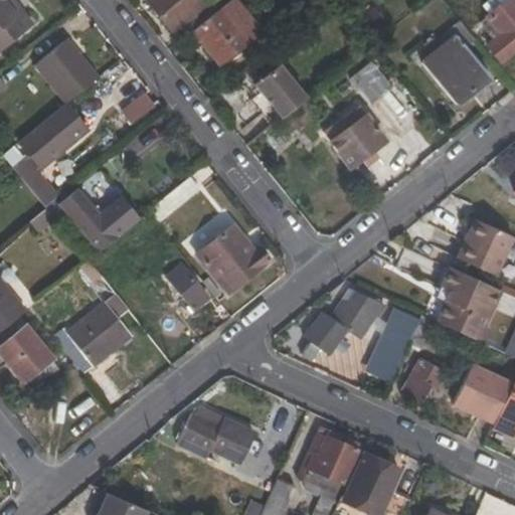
[(13,14),(0,0),(0,48),(30,25),(17,10),(13,14)]
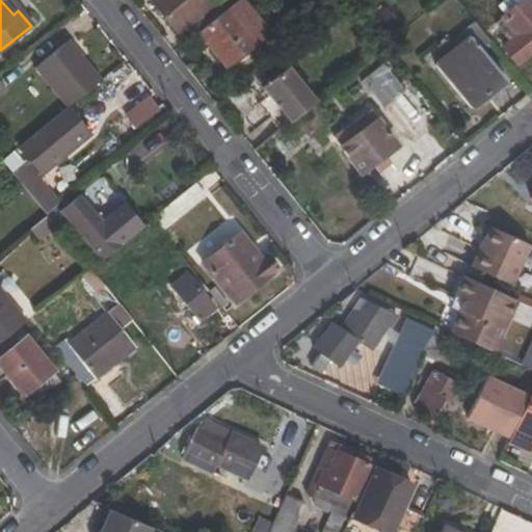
[(197,33),(229,8),(238,0),(212,0),(208,3),(205,0),(152,0),(152,1),(185,44),(197,33)]
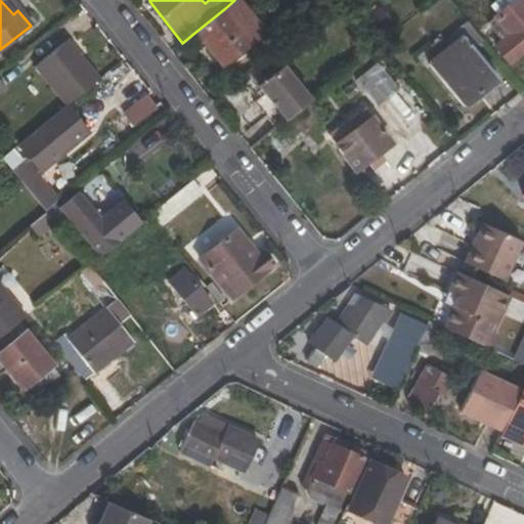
[(523,49),(523,7),(518,0),(515,0),(515,1),(499,13),(479,29),(507,63),(523,49)]
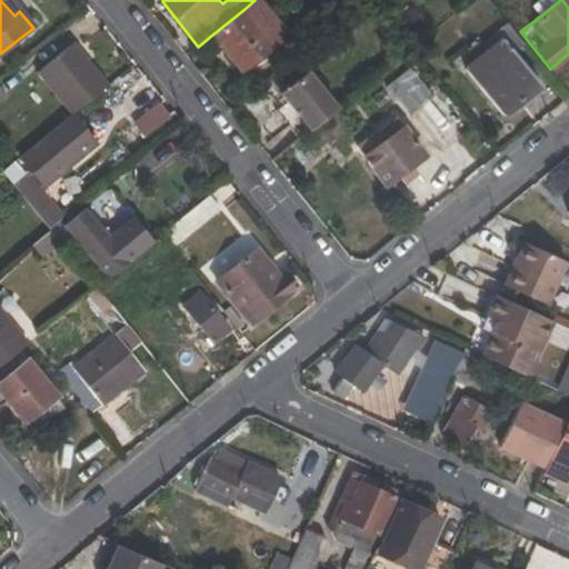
[(558,0),(540,0),(535,5),(542,15),(559,1),(558,0)]
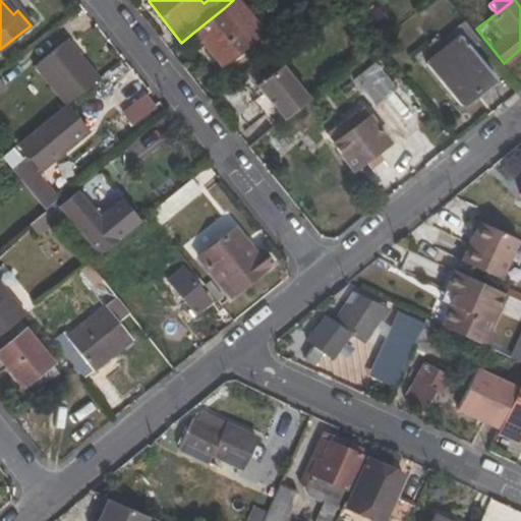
[(220,65),(249,42),(224,8),(193,33),(220,65)]
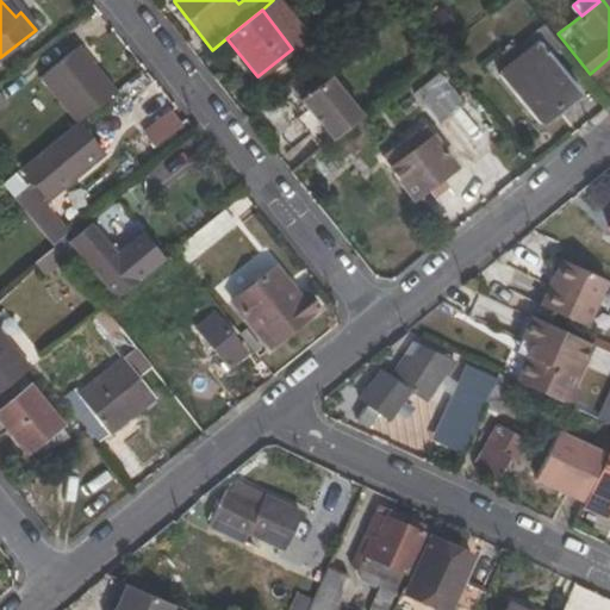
[(577,91),(548,57),(560,48),(541,25),(527,37),(531,44),(497,73),(524,106),(547,89),(559,105),(577,91)]
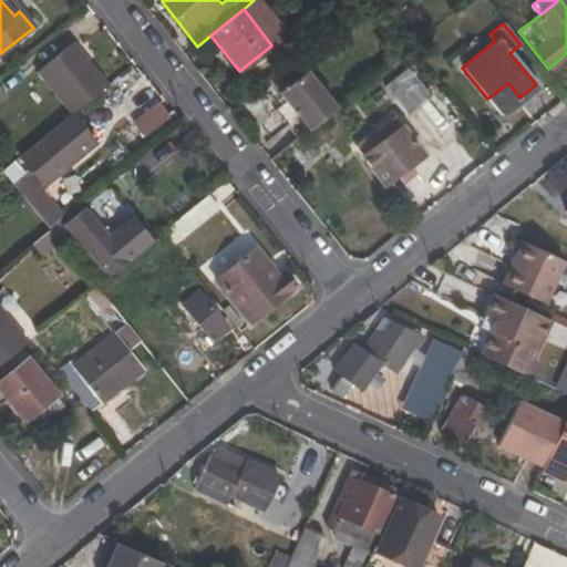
[(73,42),(37,73),(70,115),(73,112),(107,84),(73,42)]
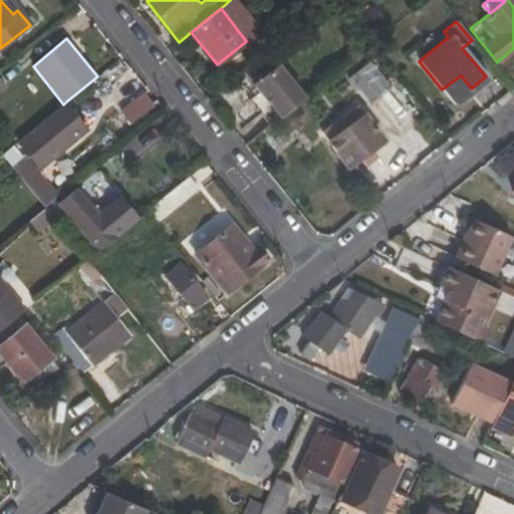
[(368,103),(389,88),(369,64),(351,79),(368,103)]
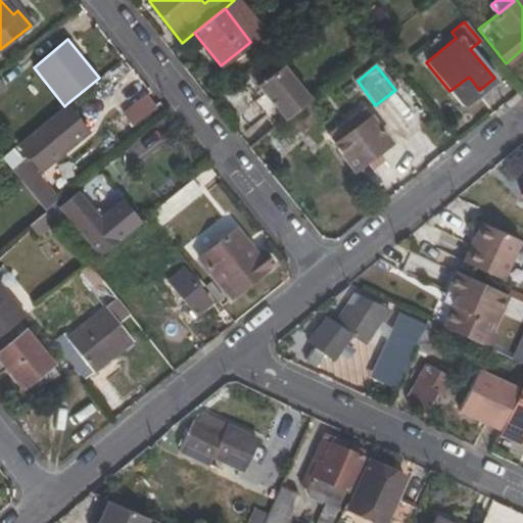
[(257,89),(286,123),(311,102),(282,67),(257,89)]
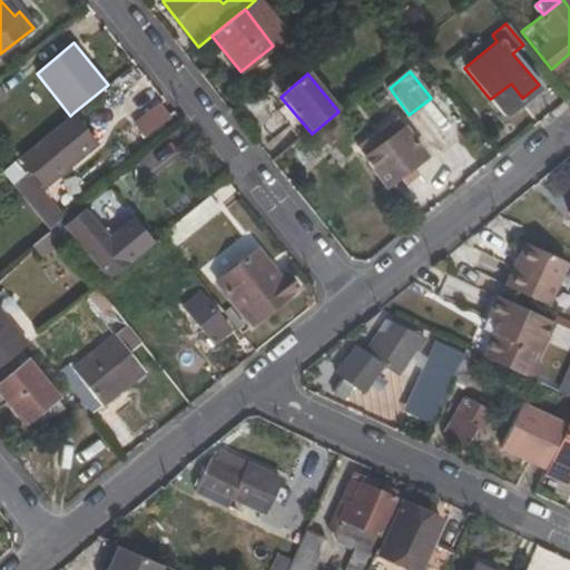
[(490,99),(502,115),(522,98),(511,84),(490,99)]
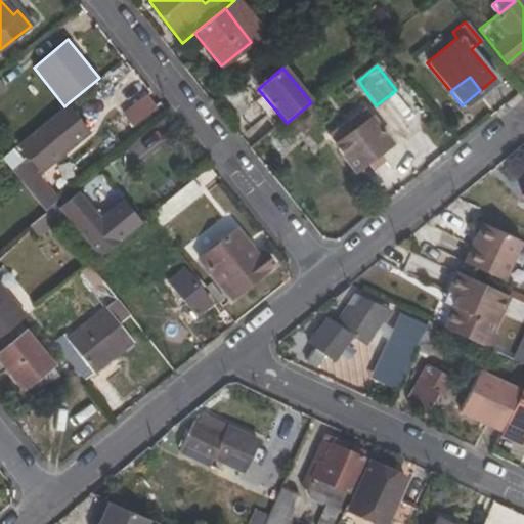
[(133,127),(157,108),(144,95),(121,114),(133,127)]
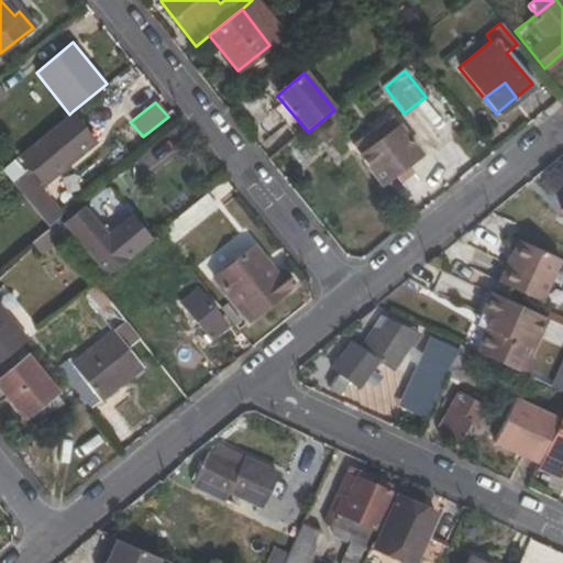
[(48,185),(99,142),(73,111),(69,114),(22,152),(48,185)]
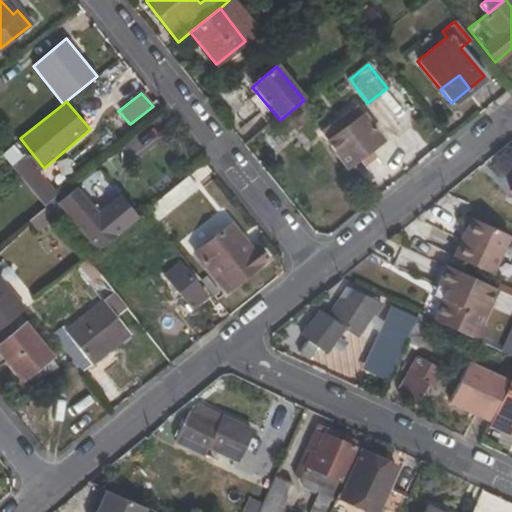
[(346,168),(381,142),(362,116),(326,141),(346,168)]
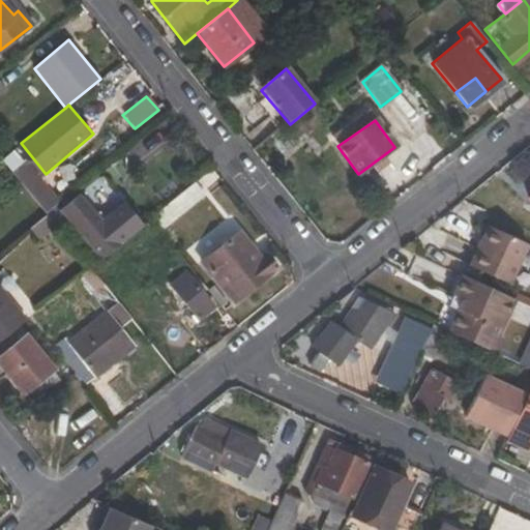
[(10,173),(43,214),(58,202),(25,163),(10,173)]
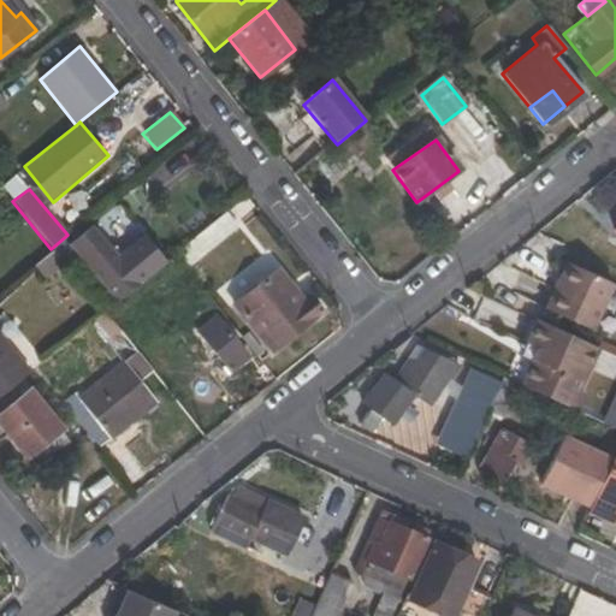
[(187,271),(237,229),(225,213),(173,255),(187,271)]
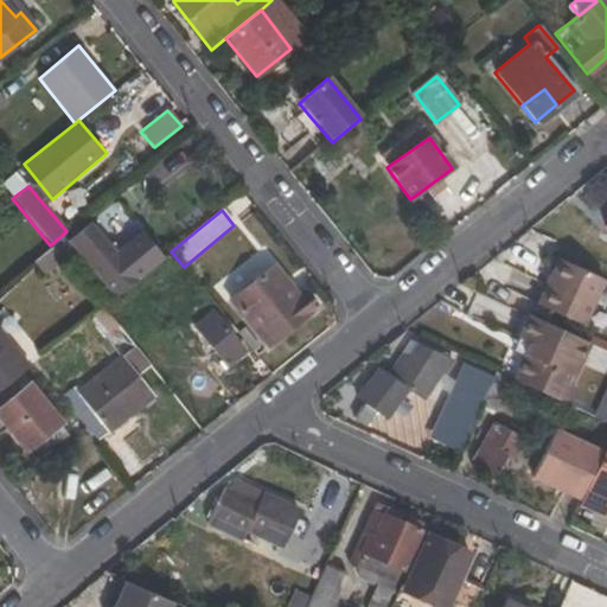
[(120,286),(76,232),(57,247),(101,301),(120,286)]
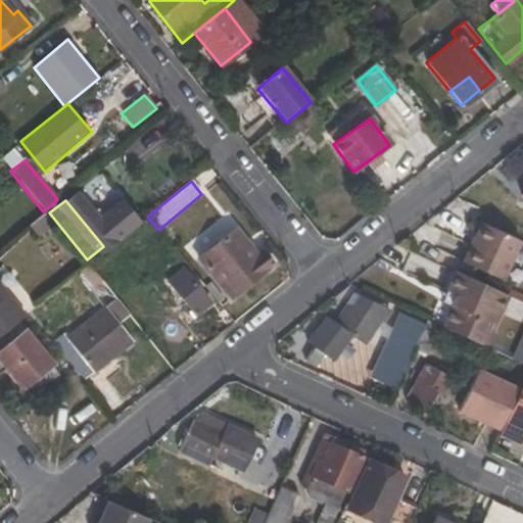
[(100,231),(108,241),(127,228),(119,218),(100,231)]
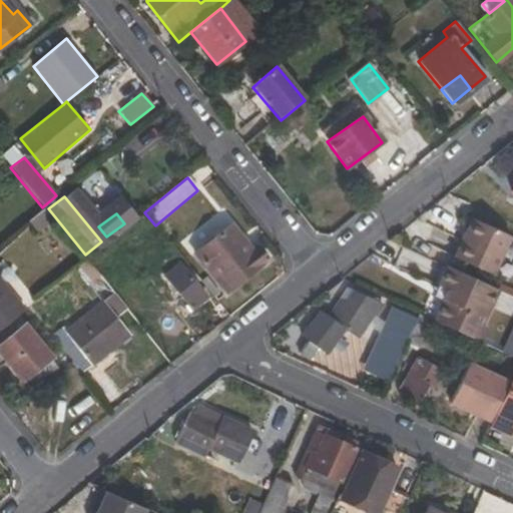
[(455,259),(492,275),(509,237),(472,220),(455,259)]
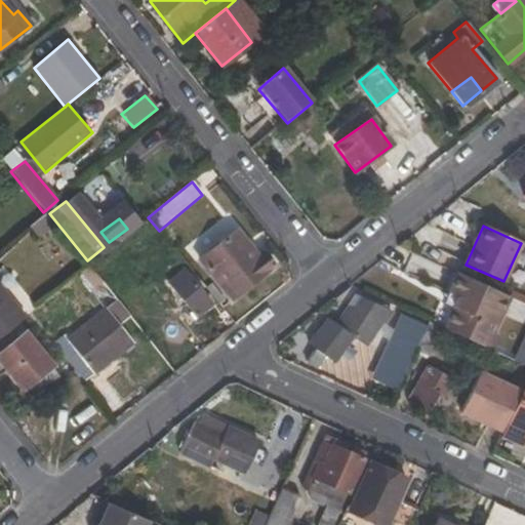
[(237,229),(198,259),(231,299),(275,265),(264,250),(258,254),(237,229)]
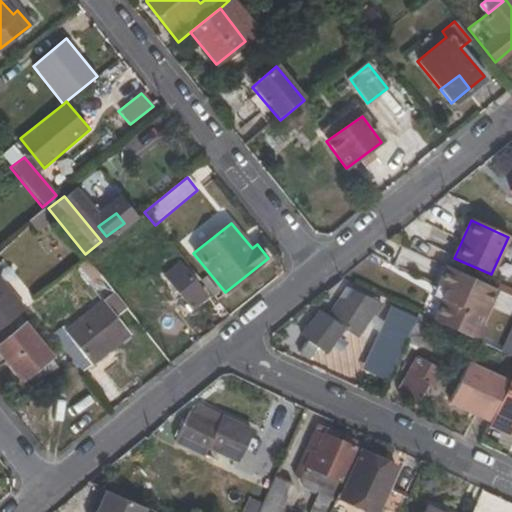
[(163,275),(190,309),(206,297),(178,263),(163,275)]
